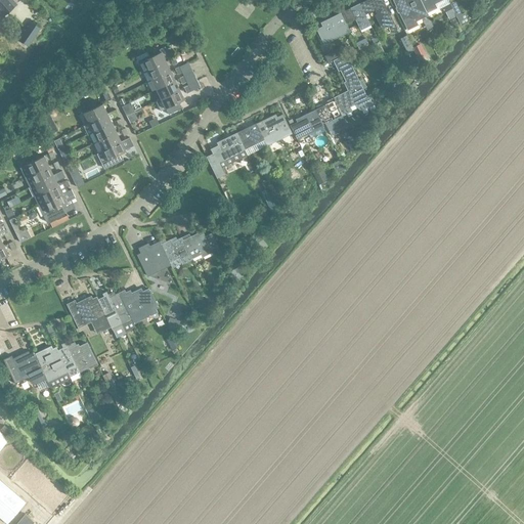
[(0,0),(0,11),(3,15),(14,5),(9,0),(8,0),(7,0),(0,0)]
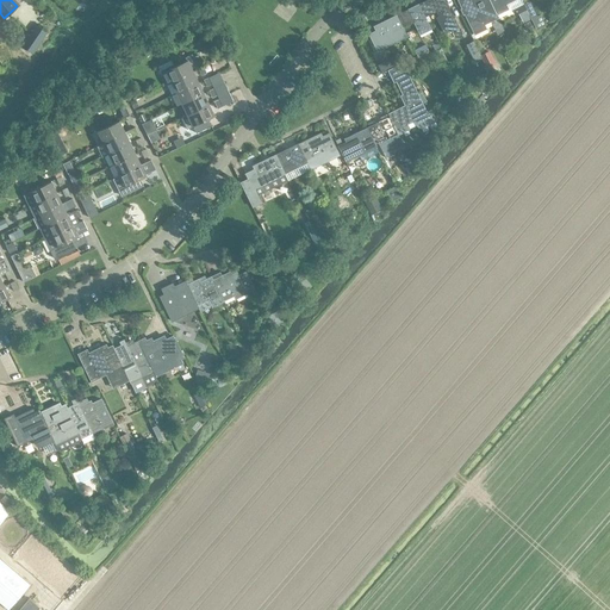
[(430,0),(425,0),(418,4),(425,17),(436,11),(430,0)]
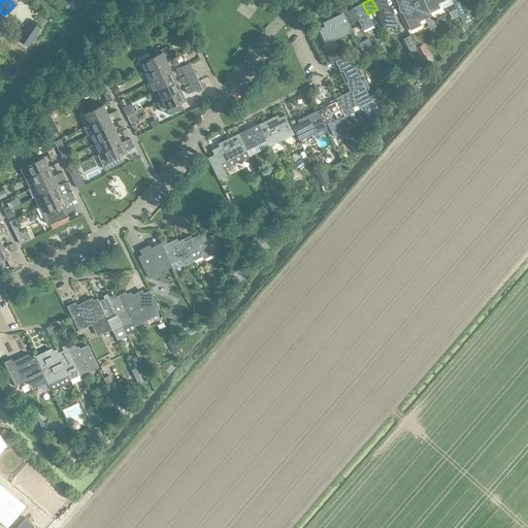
[(385,0),(372,0),(377,9),(380,14),(377,15),(383,27),(389,25),(391,28),(397,25),(385,0)]
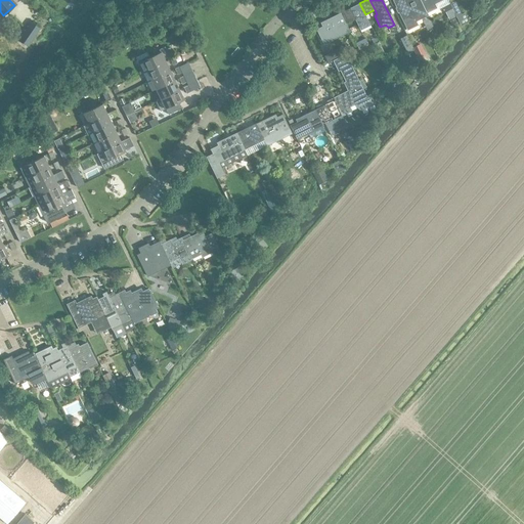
[(421,0),(396,0),(401,10),(399,12),(403,22),(407,30),(418,25),(417,22),(429,15),(427,11),(422,2),(421,0)]
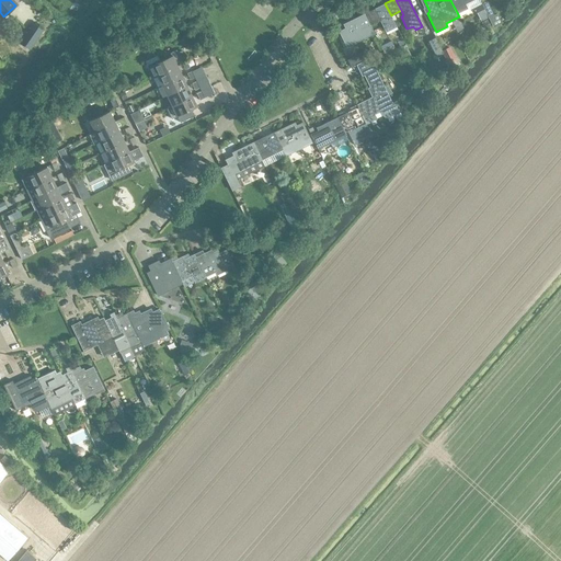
[(450,0),(451,2),(457,12),(468,8),(466,4),(474,0),(450,0)]
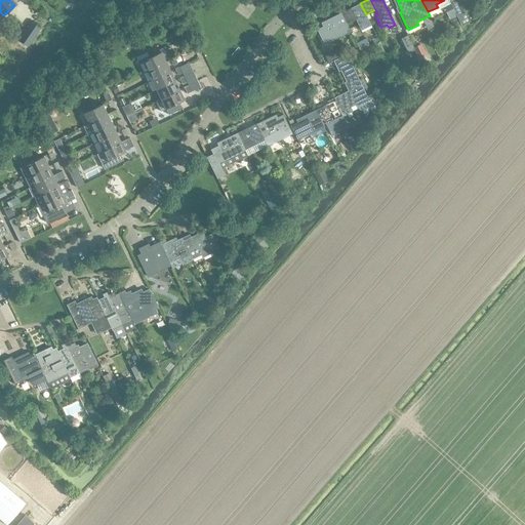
[(360,3),(351,8),(356,19),(361,29),(371,25),(366,14),(360,3)]
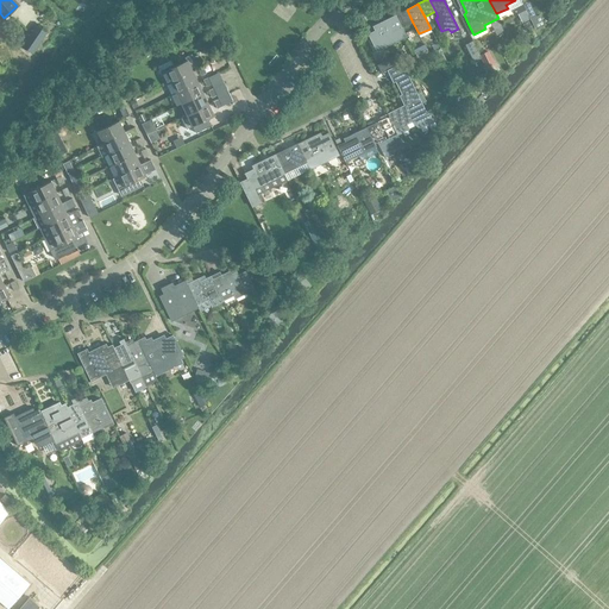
[(523,4),(515,8),(522,23),(531,18),(523,4)]
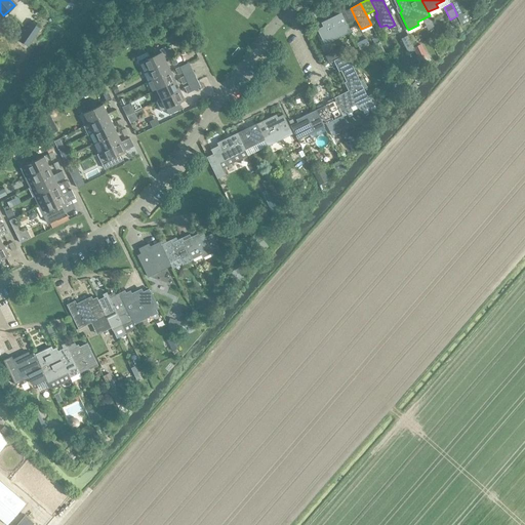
[(351,8),(341,12),(347,24),(356,19),(351,8)]
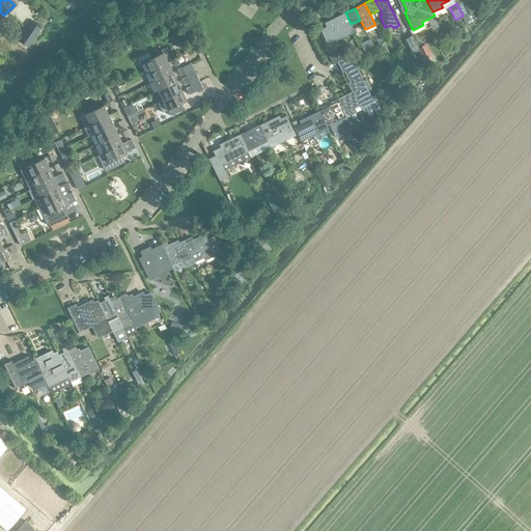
[(326,25),(318,28),(327,45),(334,42),(354,31),(351,24),(345,12),(325,23),(326,25)]
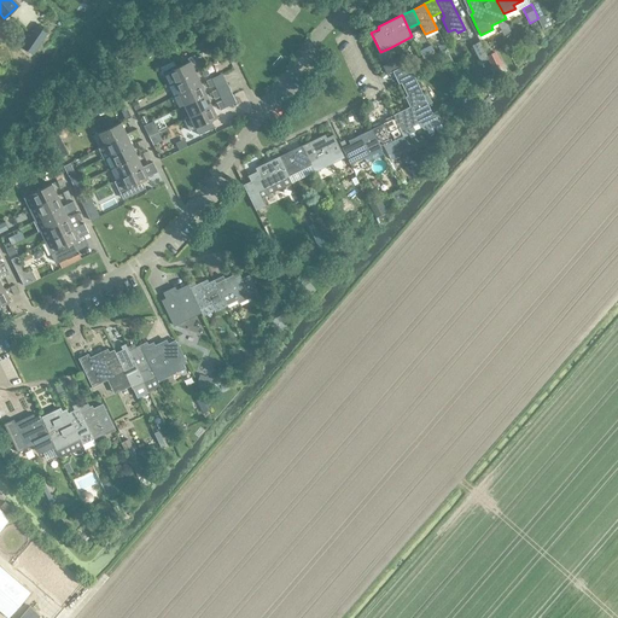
[(36,27),(28,39),(39,46),(46,34),(36,27)]
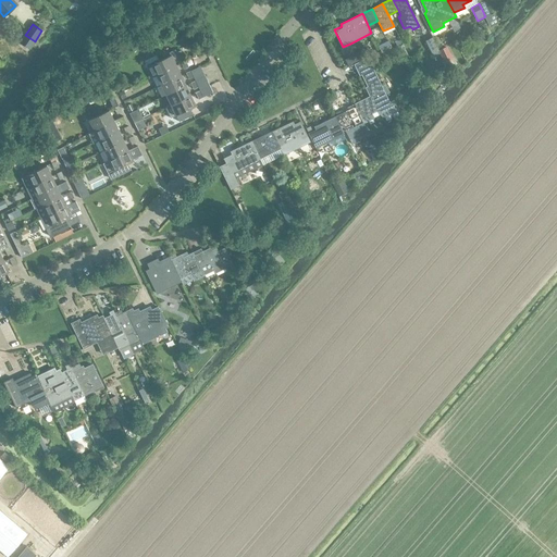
[(432,37),(425,40),(433,56),(440,52),(438,50),(432,37)]
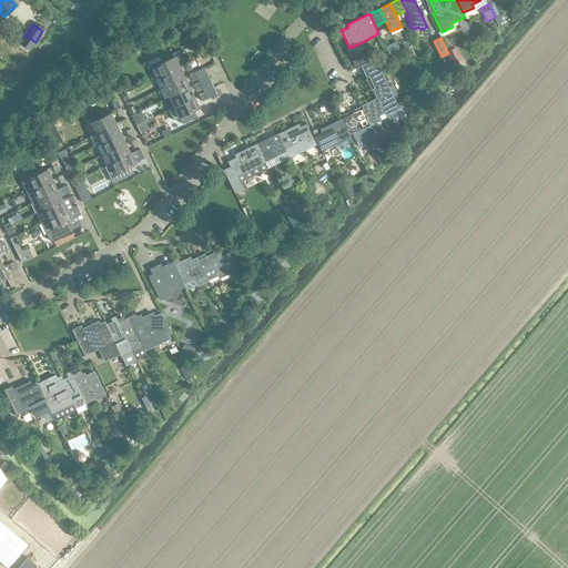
[(388,52),(361,66),(366,77),(368,75),(374,88),(372,89),(376,98),(372,101),(364,105),(365,107),(363,108),(371,125),(382,121),(378,115),(383,113),(392,120),(406,113),(401,102),(396,104),(393,97),(397,94),(392,87),(388,88),(376,62),(391,56),(393,62),(404,58),(398,46),(387,51),(388,52)]
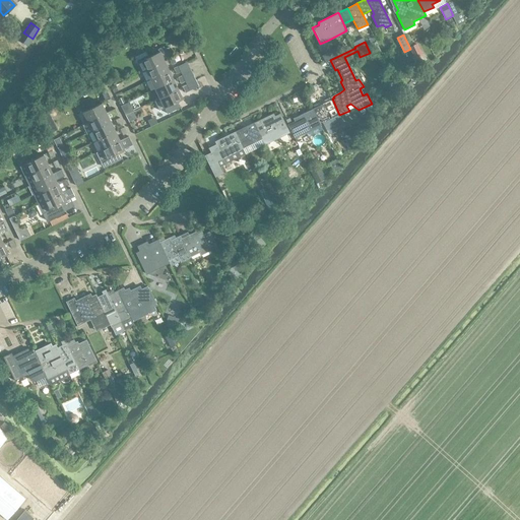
[(416,43),(409,47),(410,49),(417,63),(425,59),(416,43)]
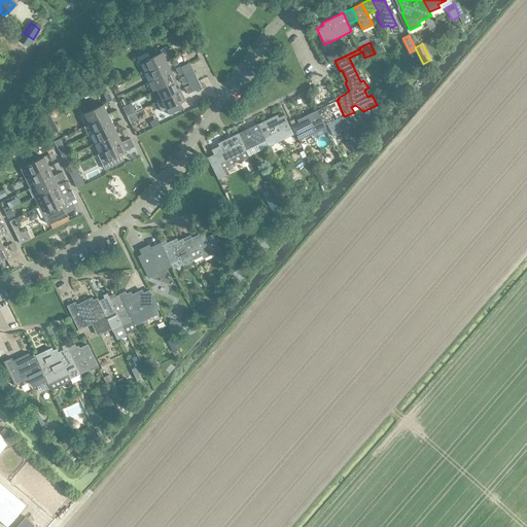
[(147,51),(136,58),(140,64),(144,63),(148,71),(167,62),(166,59),(171,57),(170,56),(174,54),(171,47),(167,49),(166,46),(160,49),(161,53),(150,58),(147,51)]
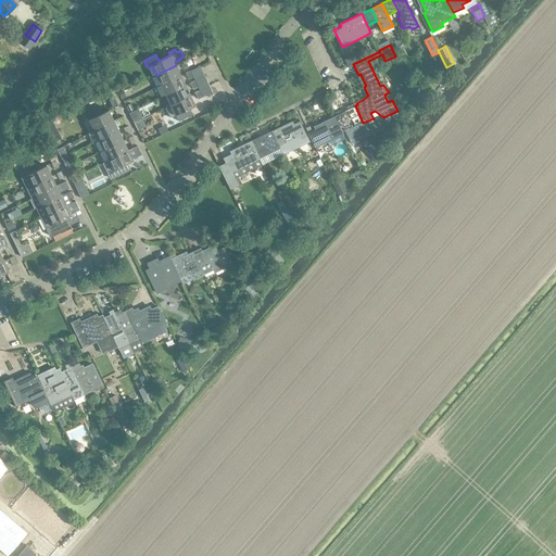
[(344,57),(348,64),(361,58),(357,51),(344,57)]
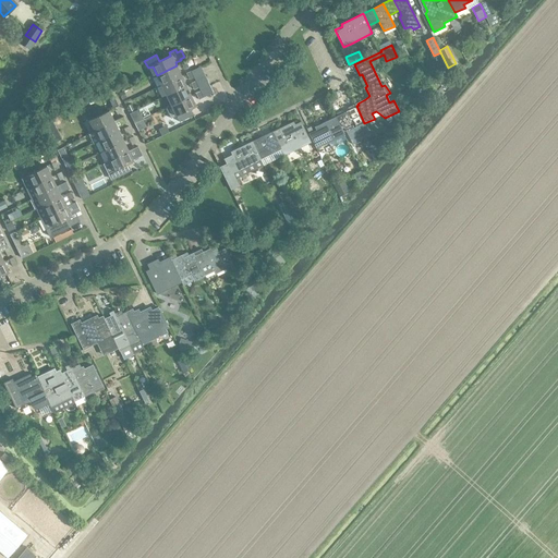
[(177,65),(157,75),(161,85),(182,75),(177,65)]
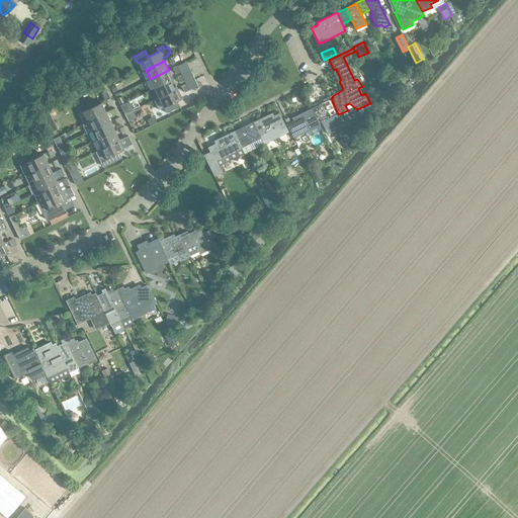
[(169,70),(150,79),(154,88),(173,79),(169,70)]
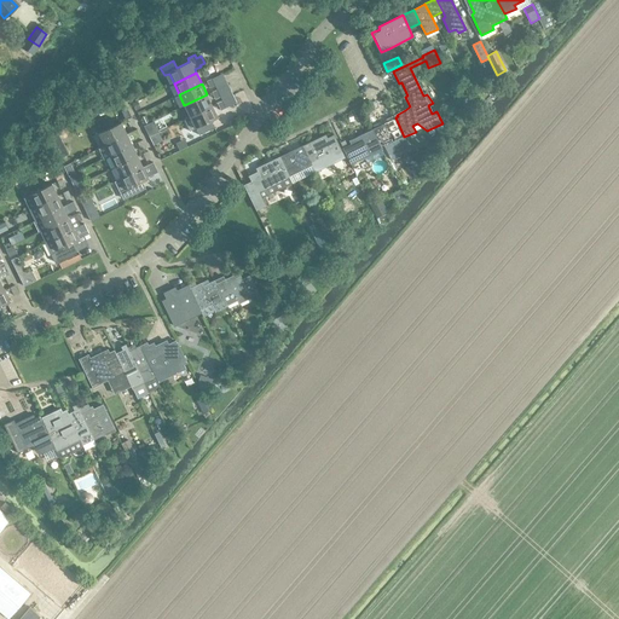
[(467,90),(455,96),(462,110),(474,103),(467,90)]
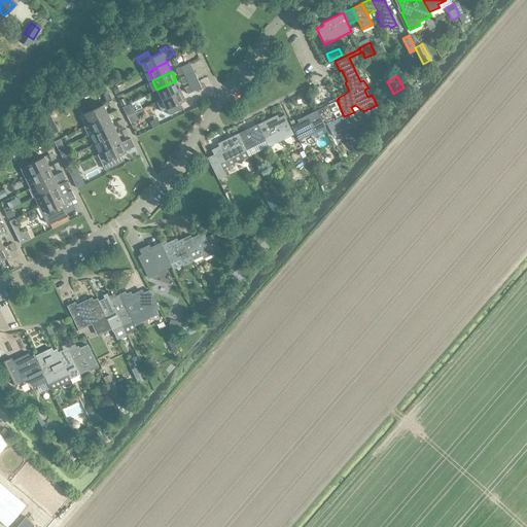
[(176,80),(156,90),(162,99),(180,90),(176,80)]
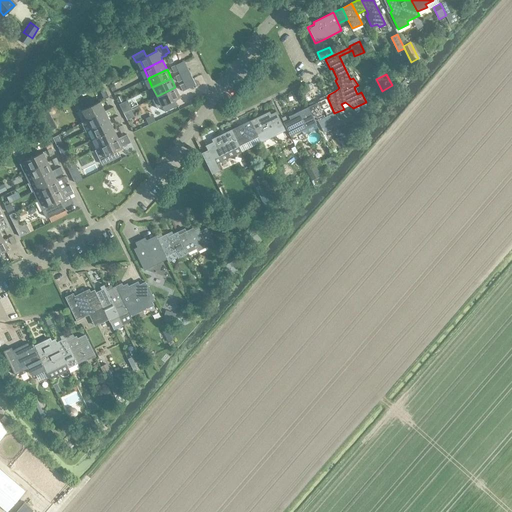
[(157,97),(152,99),(157,108),(162,106),(165,112),(177,106),(174,100),(180,97),(175,87),(157,96),(157,97)]
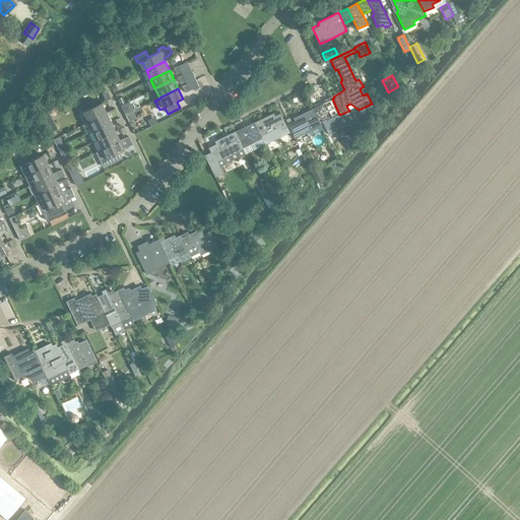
[(315,108),(313,109),(317,118),(318,120),(321,125),(323,124),(328,135),(336,131),(334,128),(344,124),(339,115),(332,99),(330,96),(323,100),(324,103),(321,105),(319,102),(314,105),(315,108)]
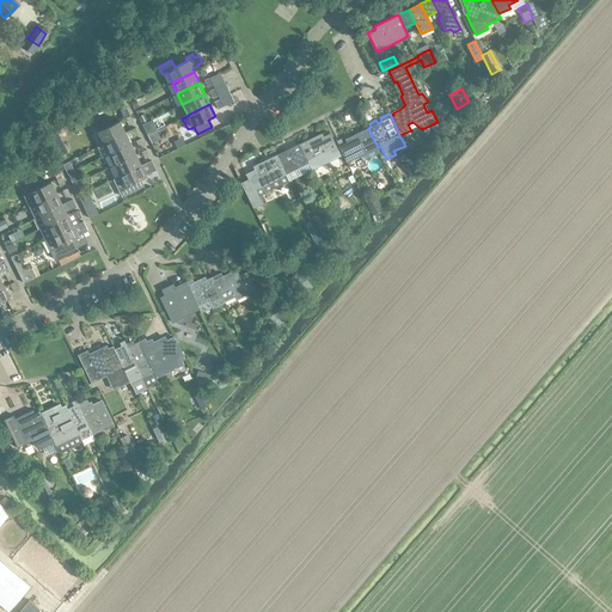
[(152,120),(142,124),(147,135),(157,130),(152,120)]
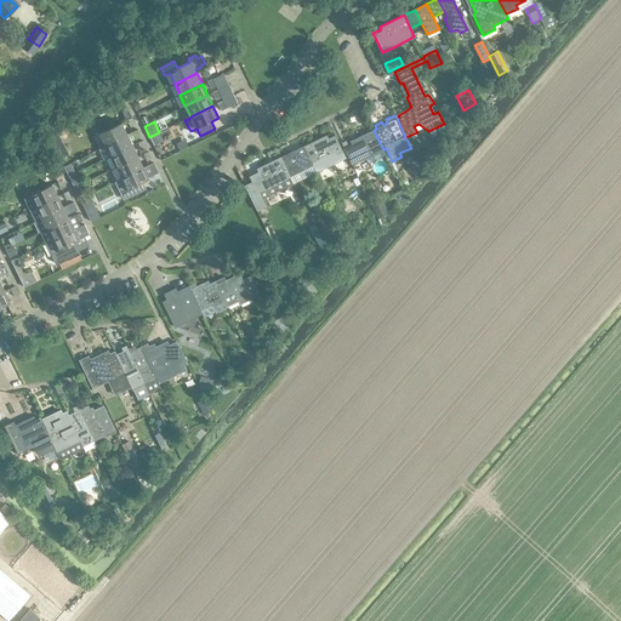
[(121,123),(100,134),(104,146),(117,140),(127,135),(121,123)]
